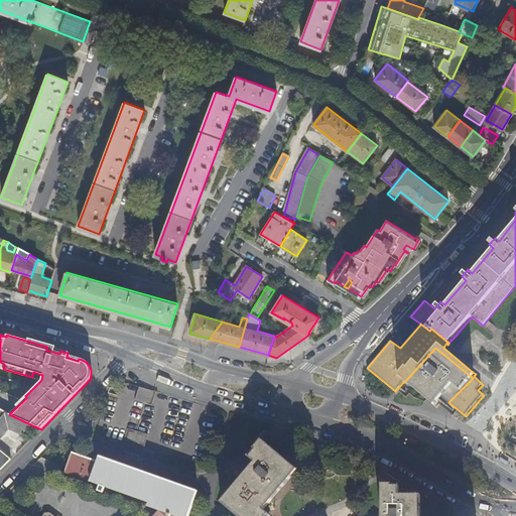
[(405,381),(399,387),(435,417),(448,402),(473,378),(435,348),(405,381)]
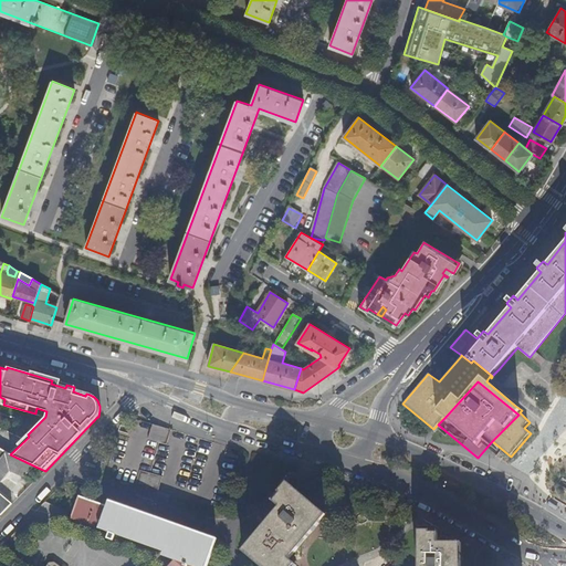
[(169,437),(170,430),(153,423),(150,431),(148,439),(167,444),(169,437)]
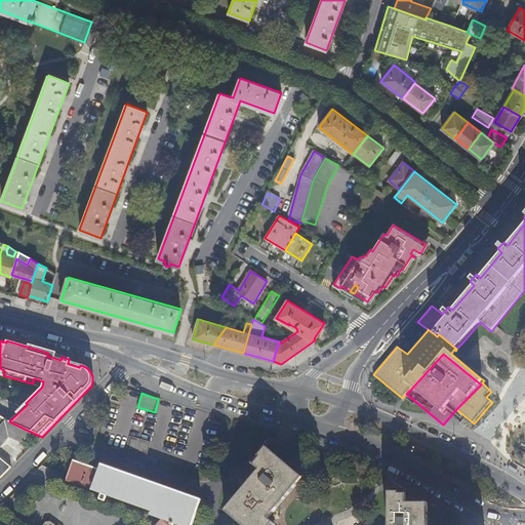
[(205,421),(220,427),(221,422),(206,417),(205,421)]
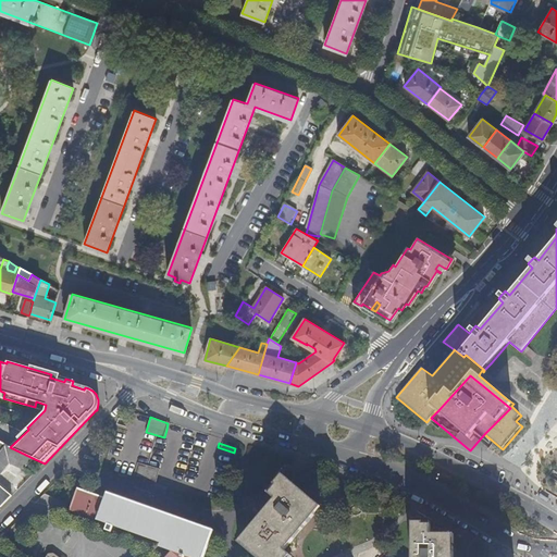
[(25,470),(35,459),(10,447),(5,446),(0,452),(0,473),(10,462),(25,470)]
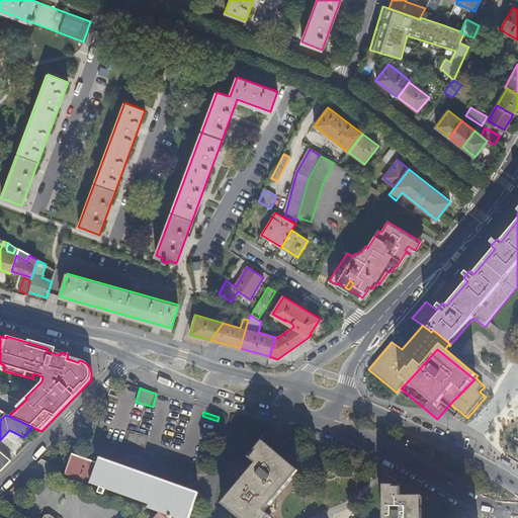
[(235,517),(268,517),(269,517),(266,514),(299,472),(263,443),(256,453),(258,454),(251,462),(254,465),(222,506),(235,517)]
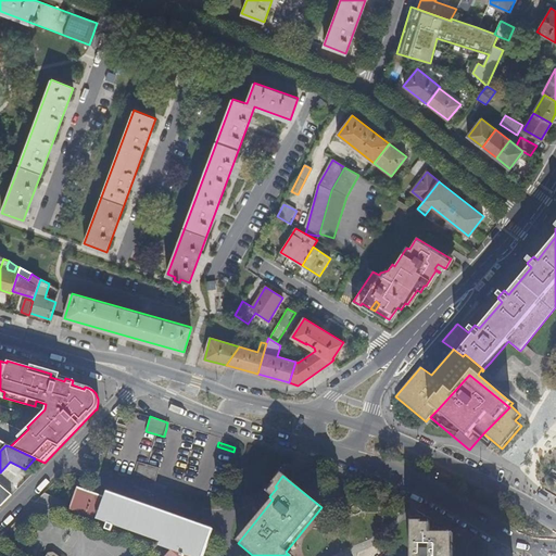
[(0,508),(12,496),(0,484),(0,508)]
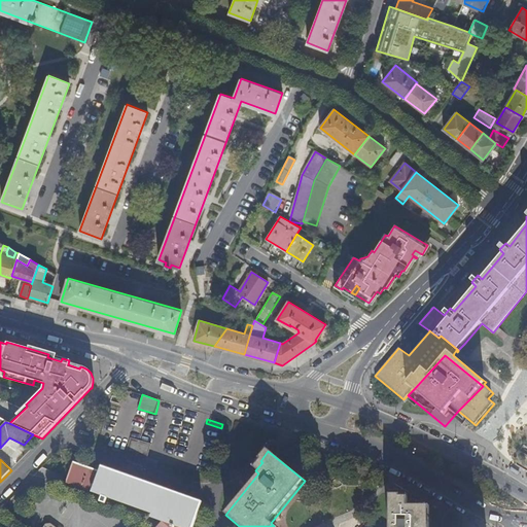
[(253,469),(255,470),(262,462),(260,461),(253,469)]
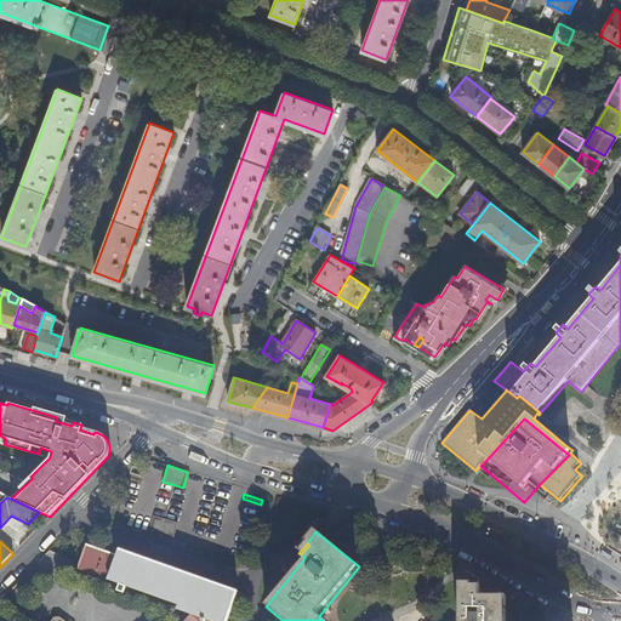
[(227,620),(238,591),(222,586),(158,563),(119,550),(118,556),(87,545),(79,569),(132,587),(181,605),(178,609),(192,614),(186,620),(227,620)]
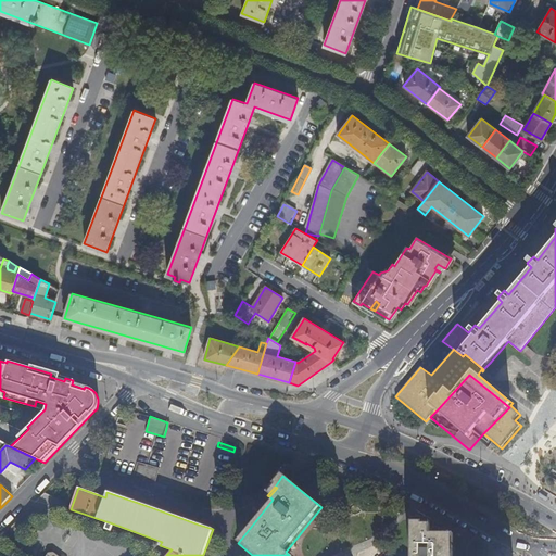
[(452,555),(452,546),(452,533),(429,533),(428,526),(420,526),(420,522),(409,522),(408,555),(452,555)]
